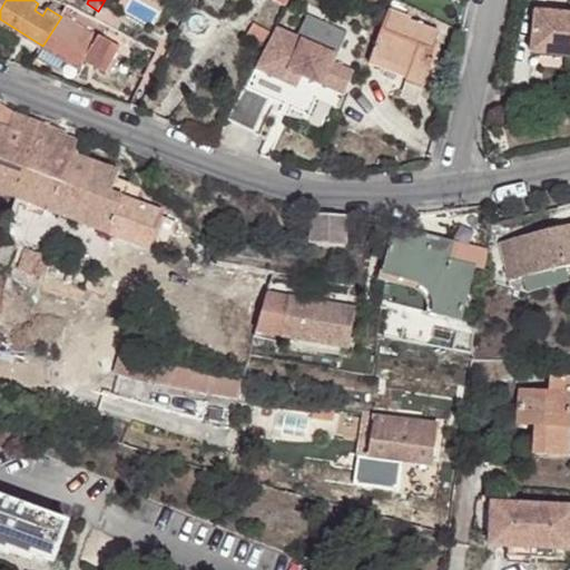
[(397,0),(392,0),(391,3),(405,11),(408,5),(397,0)]
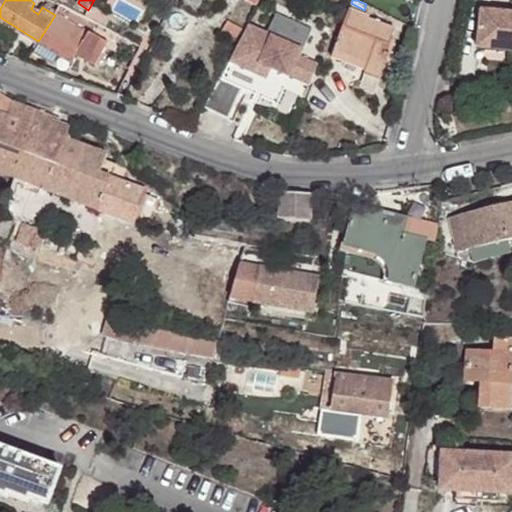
[(350,9),(334,51),(368,64),(377,40),(389,44),(395,28),(368,19),(369,16),(350,9)]
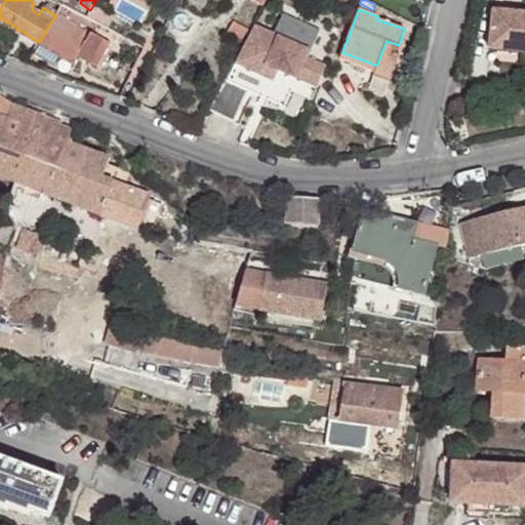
[(524,12),(493,9),(488,48),(524,51),(524,12)]
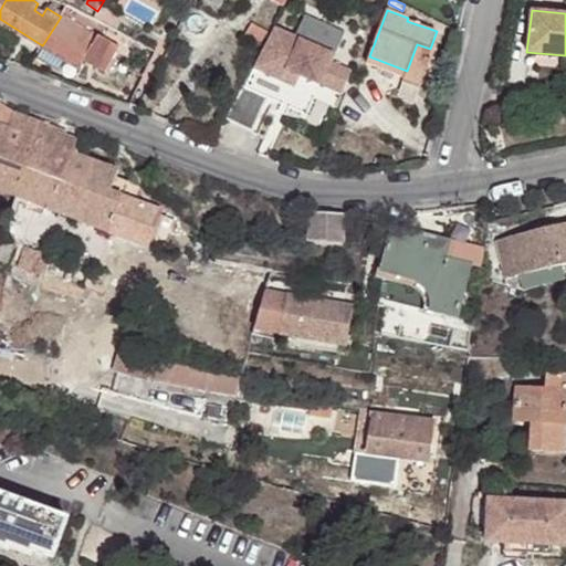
[(296,34),(276,27),(245,86),(243,85),(226,118),(253,130),(269,98),(307,116),(320,86),(342,97),(350,71),(332,61),(345,32),(306,13),(296,34)]
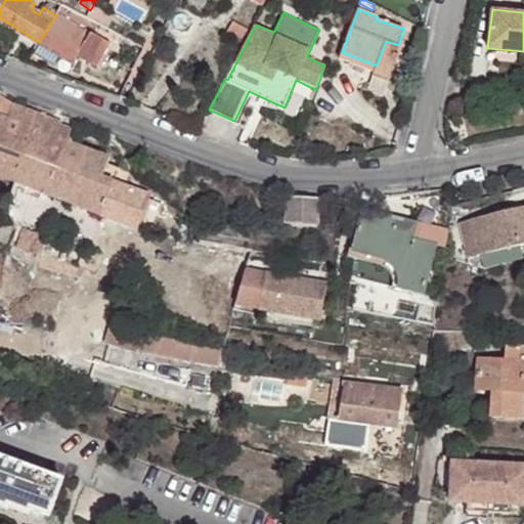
[(56,15),(40,41),(76,61),(78,56),(97,67),(110,42),(56,14),(56,15)]
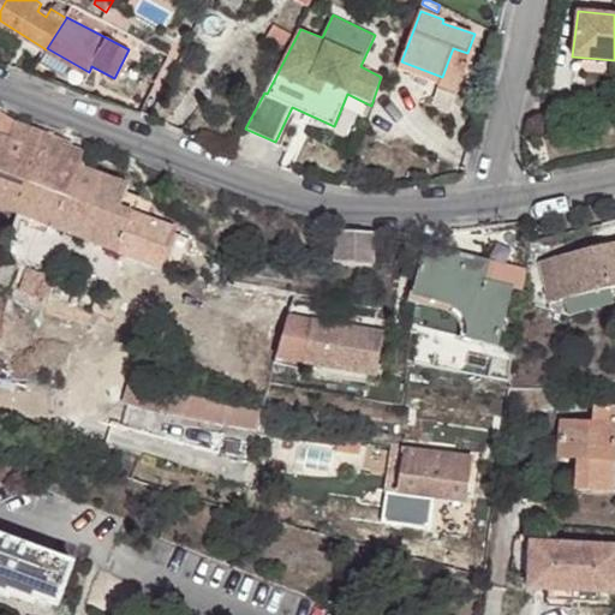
[(274,25),(266,41),(282,49),(291,34),(274,25)]
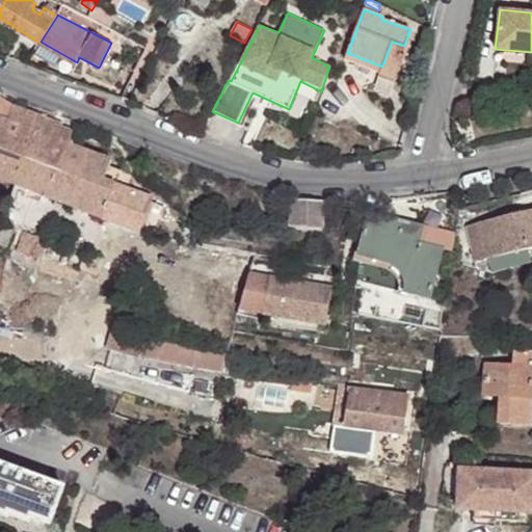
[(40,43),(34,50),(72,71),(77,62),(41,42),(40,43)]
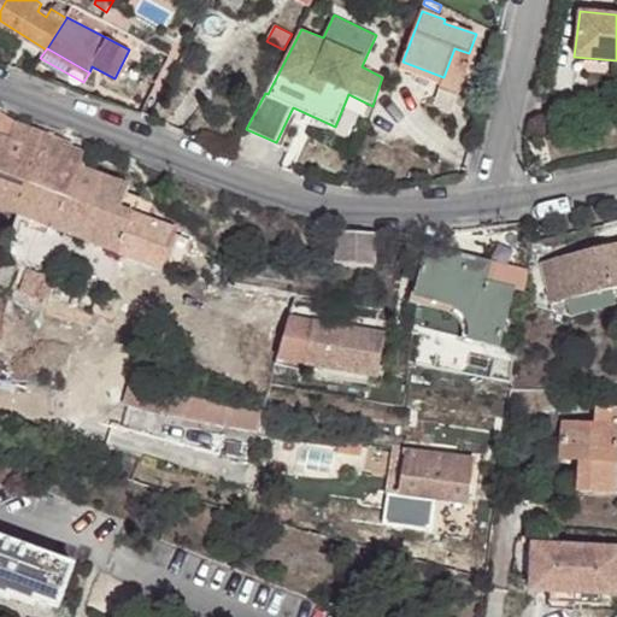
[(454,48),(444,77),(403,62),(400,69),(456,89),(469,53),(454,48)]
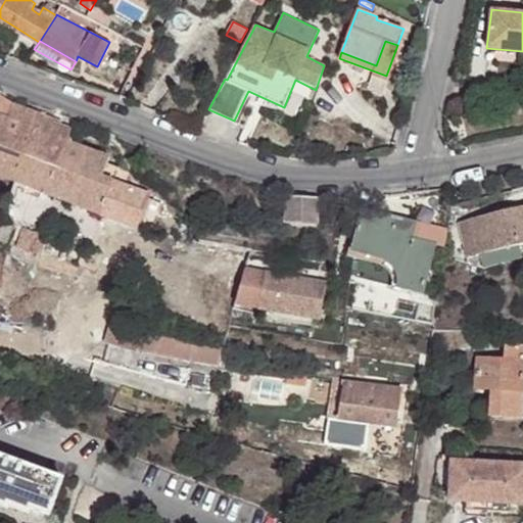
[(143,48),(132,42),(126,53),(137,58),(143,48)]
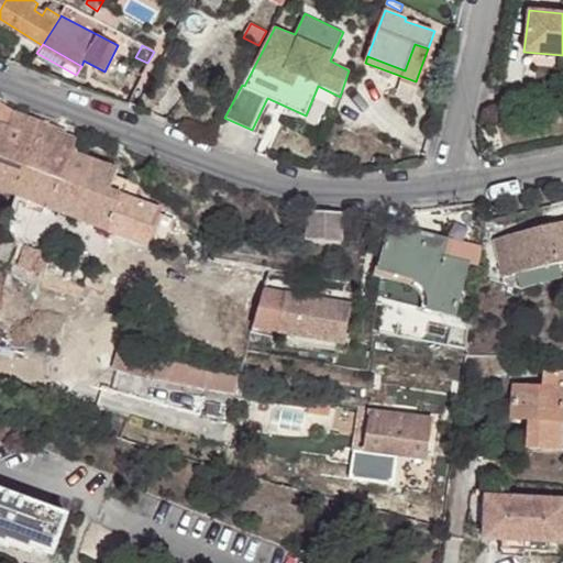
[(0,112),(10,116),(12,111),(0,105),(0,112)]
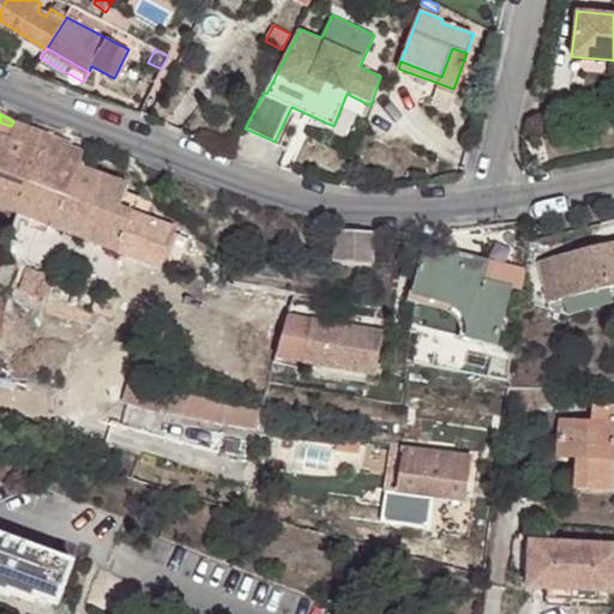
[(0,206),(18,214),(44,132),(18,124),(13,121),(11,126),(0,122),(0,206)]
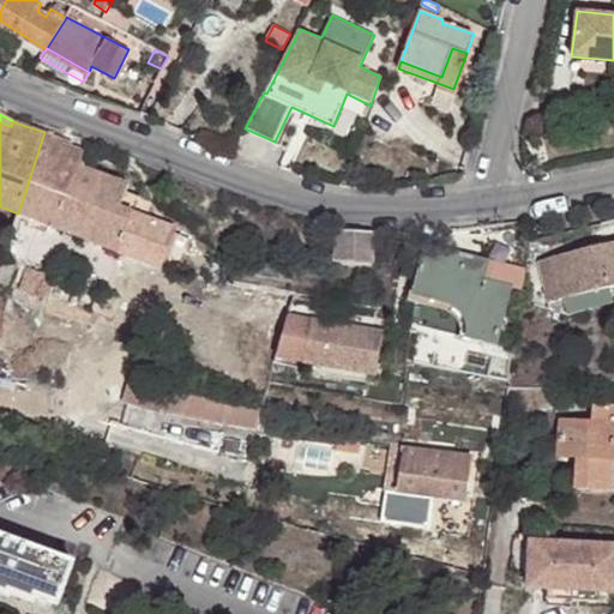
[(44,132),(18,214),(31,218),(49,226),(119,252),(133,215),(119,209),(128,184),(83,167),(88,152),(71,146),(72,144),(44,132)]
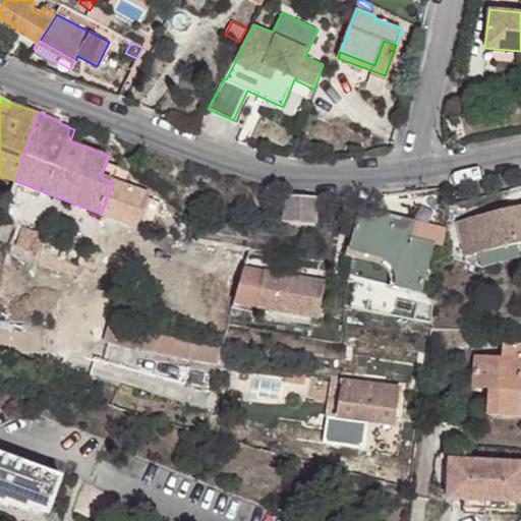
[(113,182),(101,214),(137,228),(139,221),(148,197),(149,194),(113,182)]
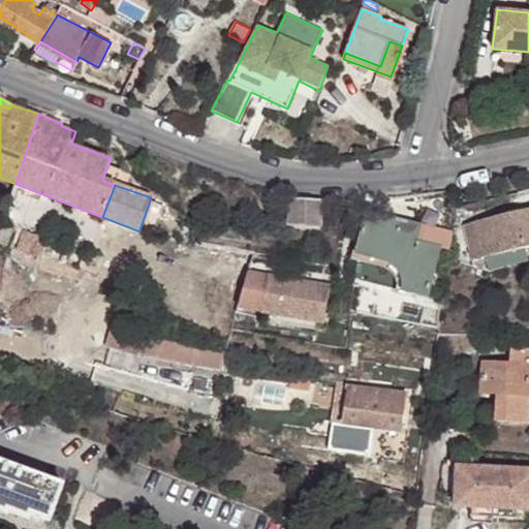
[(27,188),(24,195),(39,201),(42,194),(27,188)]
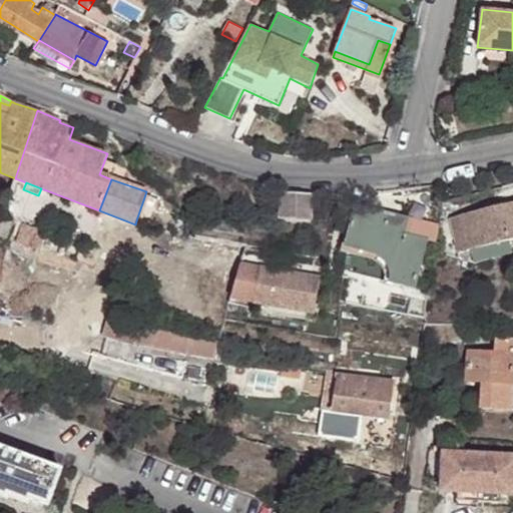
[(280,193),(279,220),(312,221),(313,195),(280,193)]
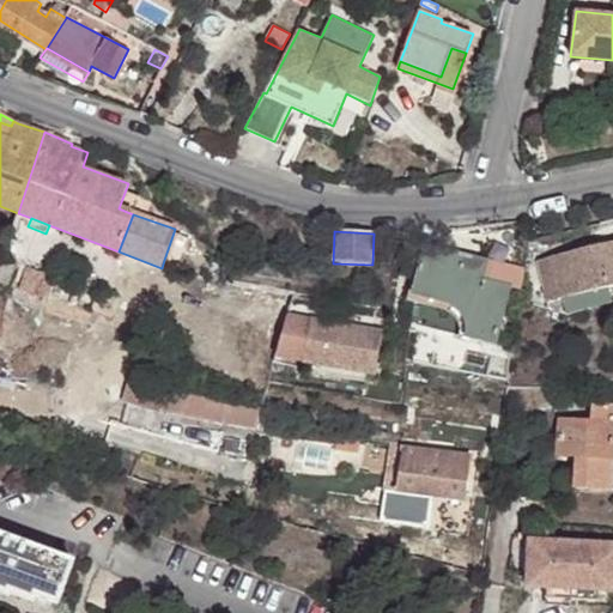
[(174,232),(164,260),(182,267),(193,238),(174,232)]
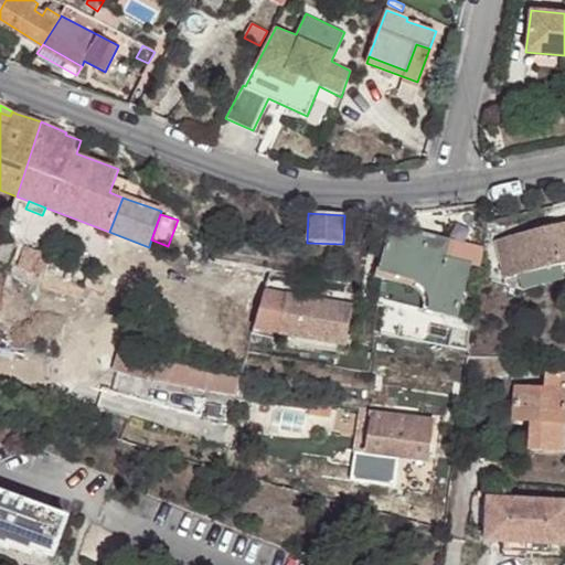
[(564,223),(496,241),(505,280),(518,277),(561,266),(564,265),(564,223)]
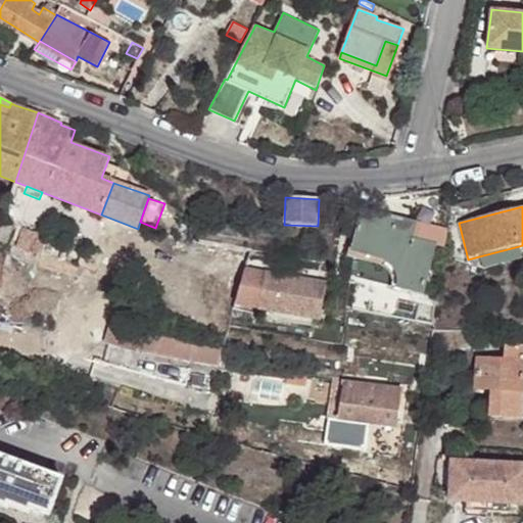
[(363,211),(350,263),(349,275),(422,294),(433,247),(409,241),(413,225),(363,211)]
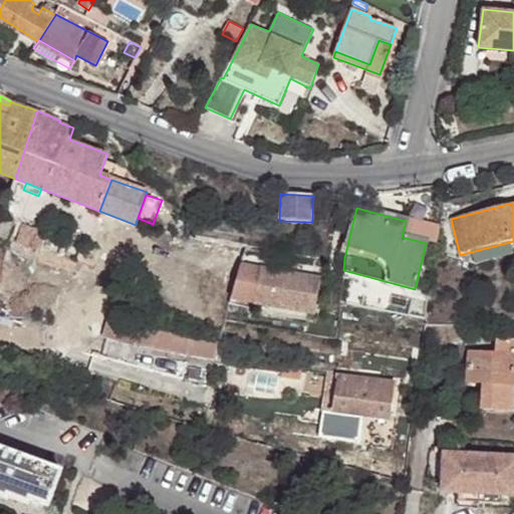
[(0,237),(7,240),(13,221),(0,216),(0,237)]
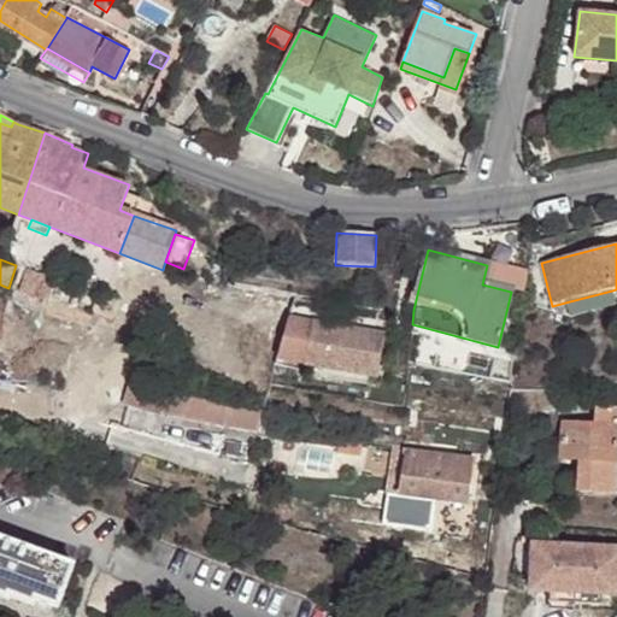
[(487,265),(482,285),(511,292),(523,295),(527,274),(487,265)]
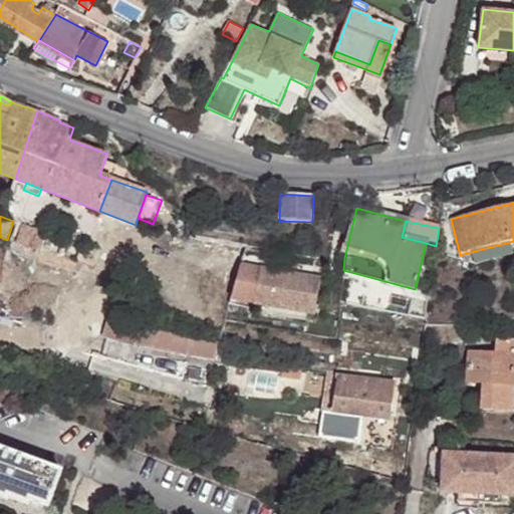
[(22,224),(17,243),(40,249),(46,231),(22,224)]
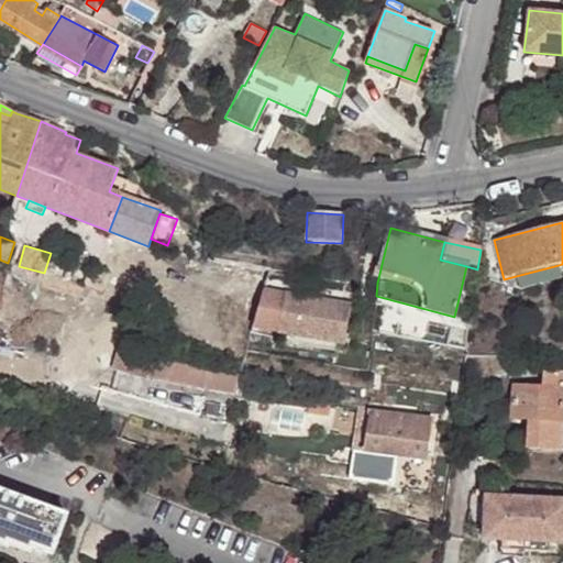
[(559,265),(516,276),(520,291),(562,280),(559,265)]
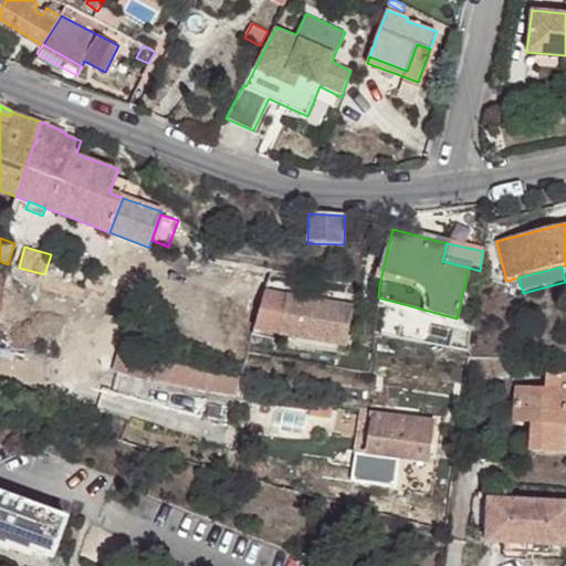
[(105,290),(109,274),(91,269),(86,284),(105,290)]
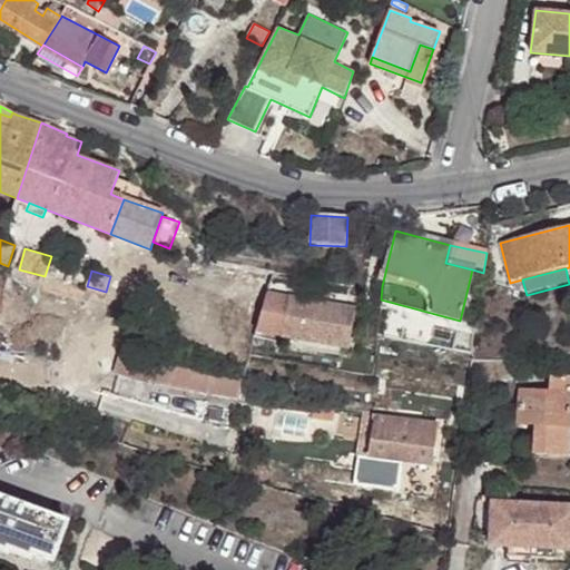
[(354,310),(267,294),(261,333),(281,336),(281,338),(347,350),(354,310)]
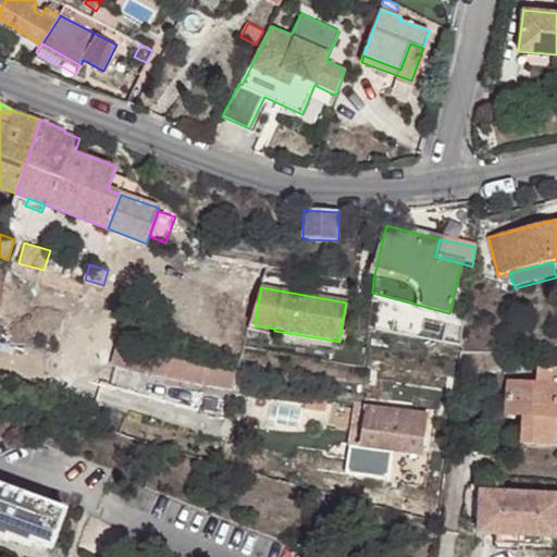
[(110,364),(146,374),(234,388),(236,371),(151,351),(118,342),(110,364)]
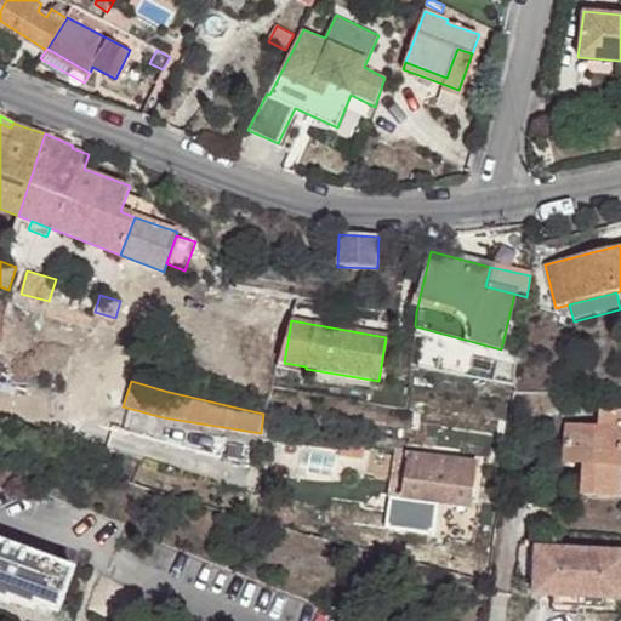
[(567,423),(564,462),(585,463),(582,494),(617,496),(620,495),(620,410),(599,409),(598,426),(567,423)]
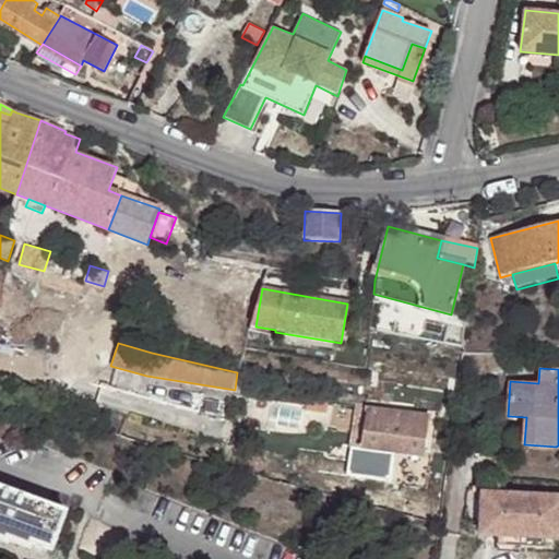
[(307,395),(305,409),(326,412),(329,399),(307,395)]
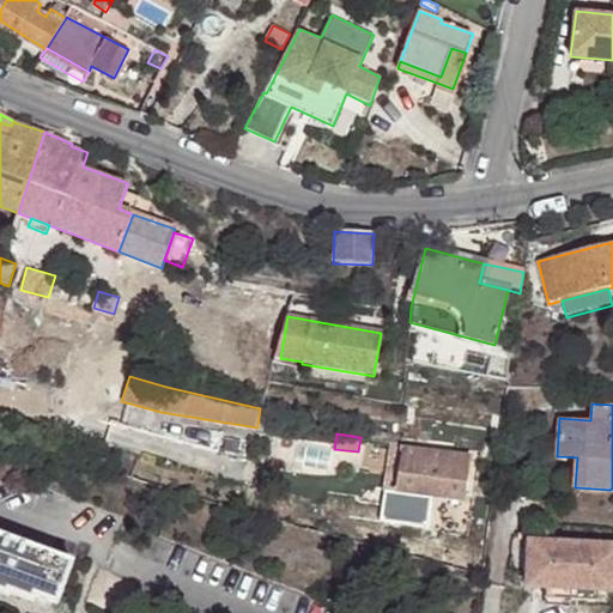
[(401,448),(395,492),(425,496),(447,498),(465,502),(472,457),(401,448)]
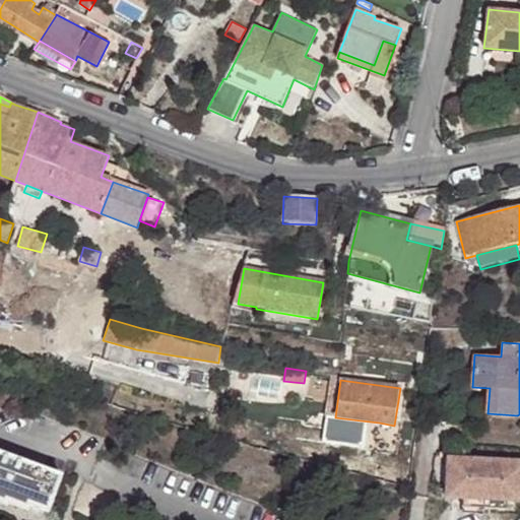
[(361,420),(356,448),(375,451),(379,423),(361,420)]
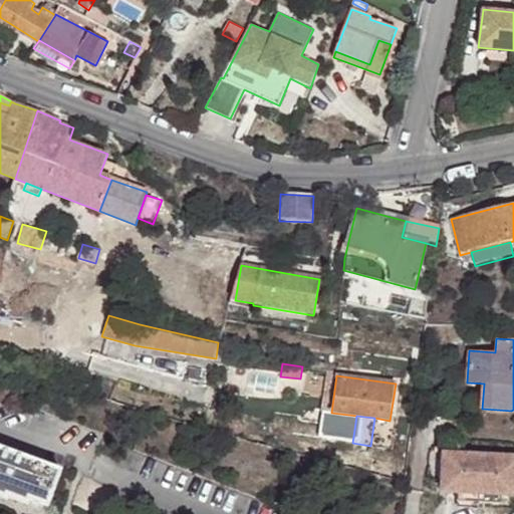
[(0,449),(0,496),(7,499),(10,492),(31,500),(49,506),(61,472),(0,449)]
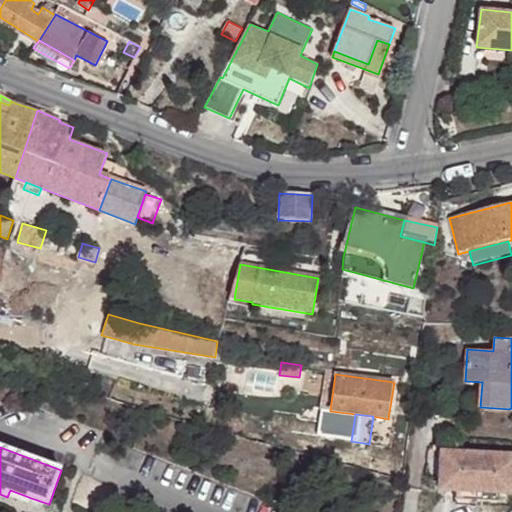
[(479,455),(441,453),(440,492),(455,493),(477,493),(479,455)]
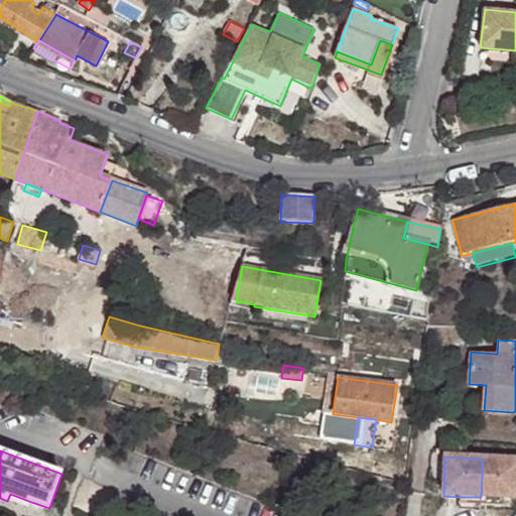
[(515,460),(483,459),(481,497),(503,498),(515,498),(515,460)]
